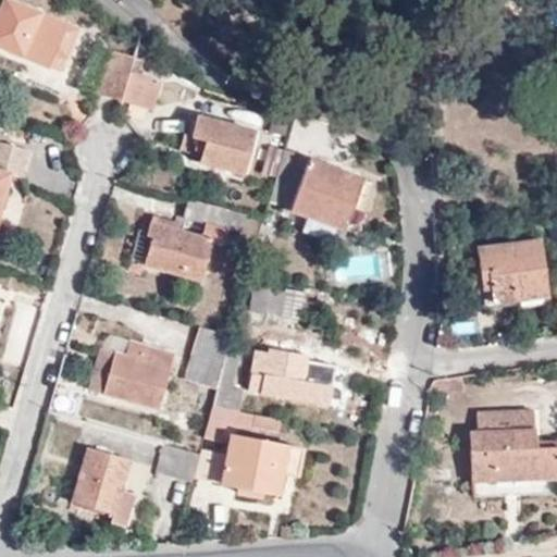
[(2,0),(0,7),(0,40),(46,64),(52,48),(66,54),(77,29),(17,0),(2,0)]
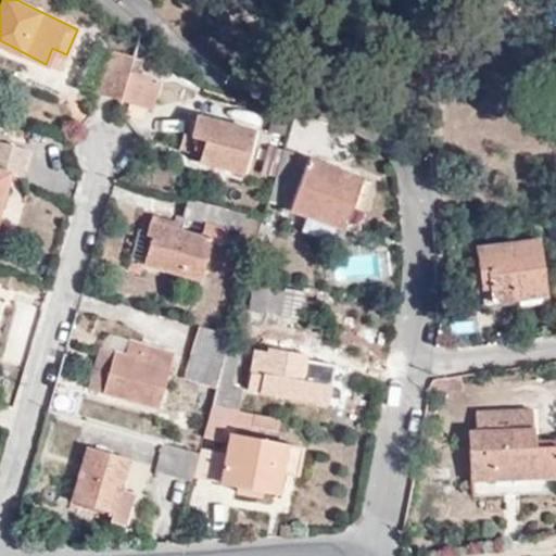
[(555,21),(555,2),(546,14),(555,21)]
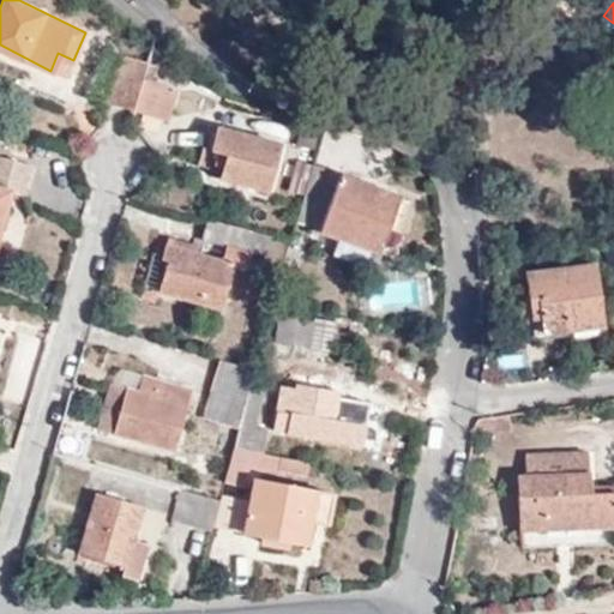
[(58,53),(50,71),(64,78),(73,60),(58,53)]
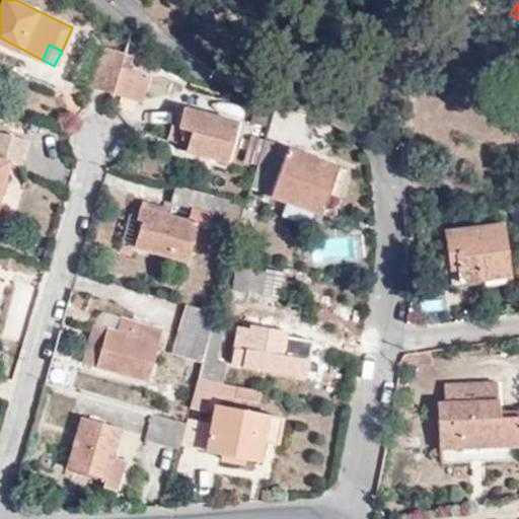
[(122,66),(125,53),(100,46),(90,85),(116,91),(122,66)]
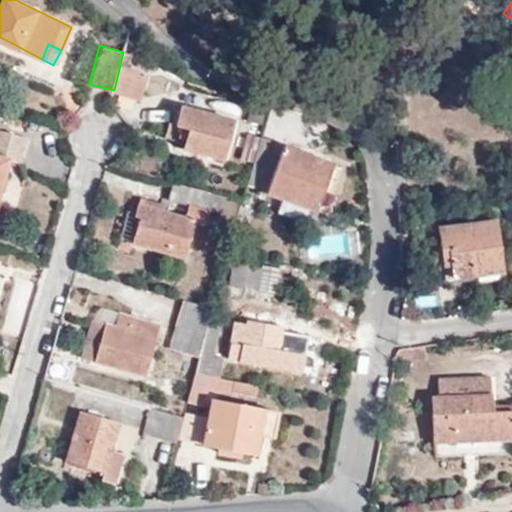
[(142,70),(120,65),(114,90),(136,96),(142,70)]
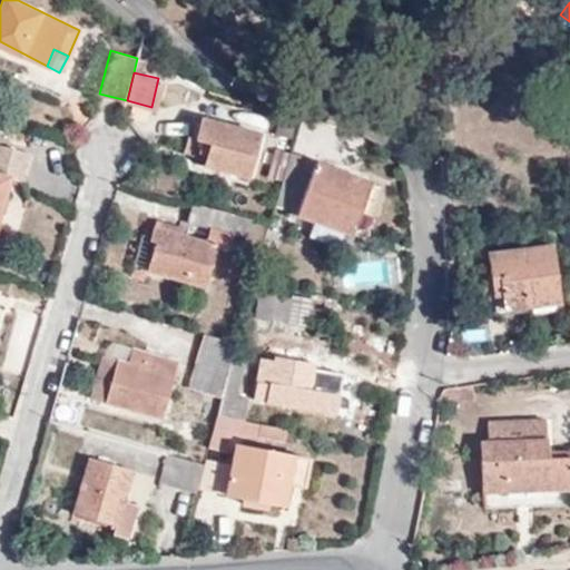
[(257,133),(203,112),(188,150),(244,168),(257,133)]
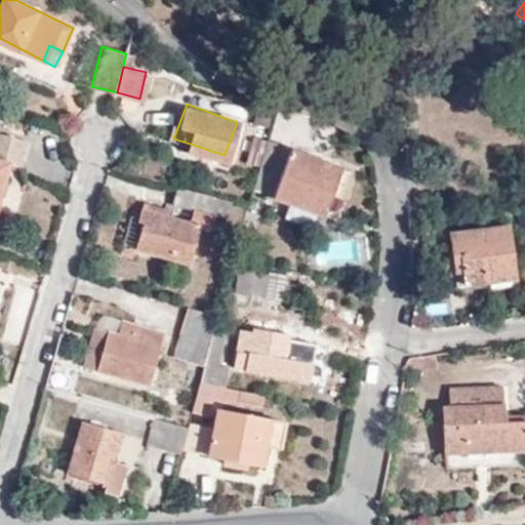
[(21,169),(28,142),(0,134),(0,194),(6,166),(21,169)]
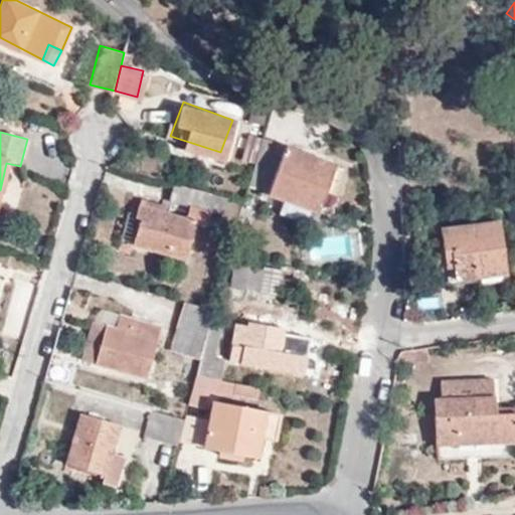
[(270,145),(260,142),(247,184),(258,187),(270,145)]
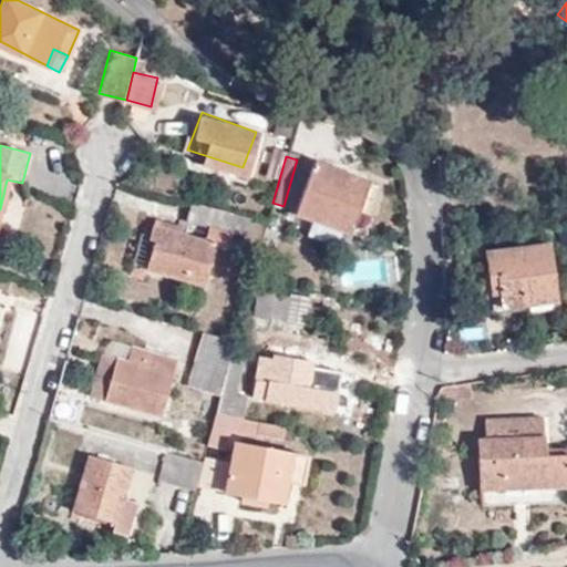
[(354,210),(366,184),(312,164),(295,210),(347,229),(354,210)]
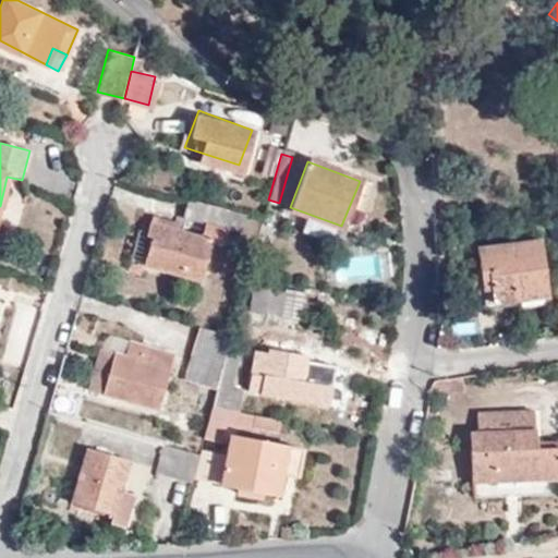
[(372,184),(360,181),(349,207),(362,211),(372,184)]
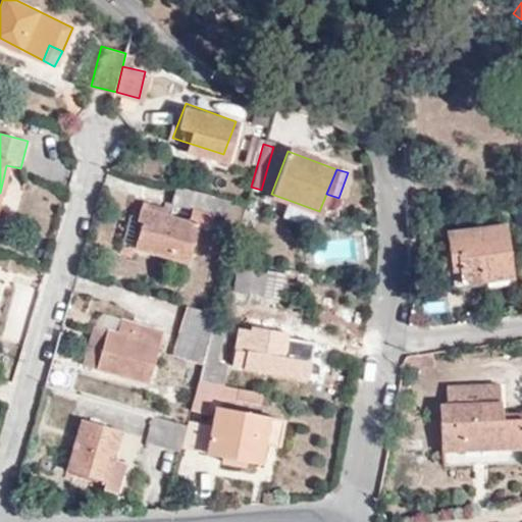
[(227,197),(162,178),(152,213),(132,207),(127,221),(140,225),(134,249),(181,263),(193,223),(207,225),(211,212),(222,214),(227,197)]
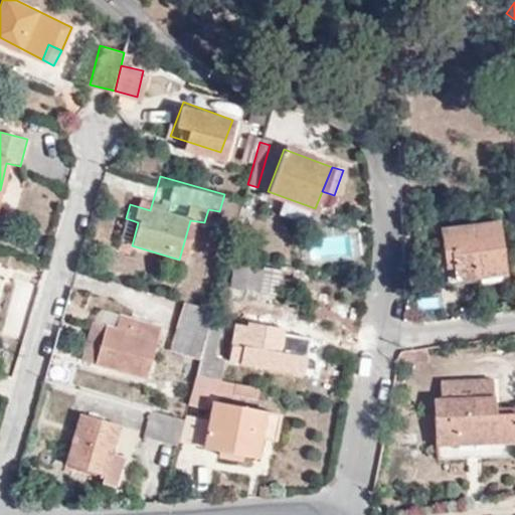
[(506,274),(497,219),(442,228),(446,260),(454,260),(456,282),(506,274)]
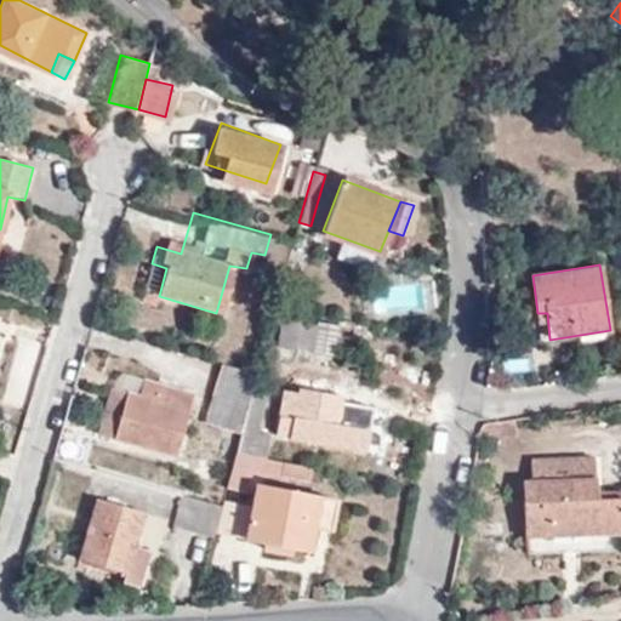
[(279,347),(297,351),(301,324),(301,322),(284,318),(279,347)]
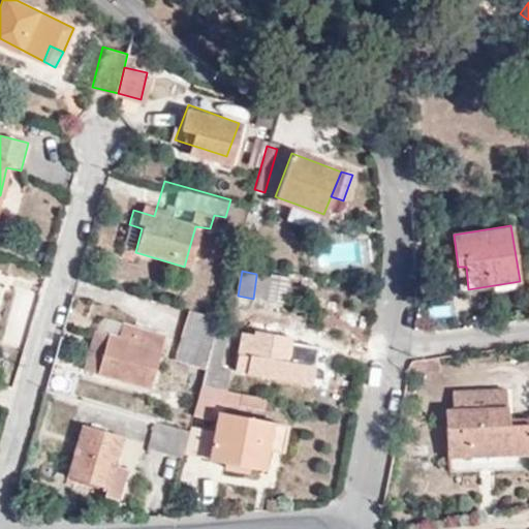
[(270,278),(267,300),(267,303),(284,305),(289,277),(271,275),(270,278)]
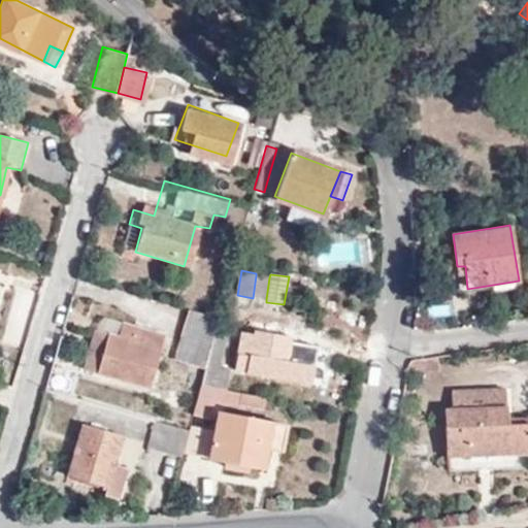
[(253,298),(266,299),(269,277),(256,275),(253,298)]
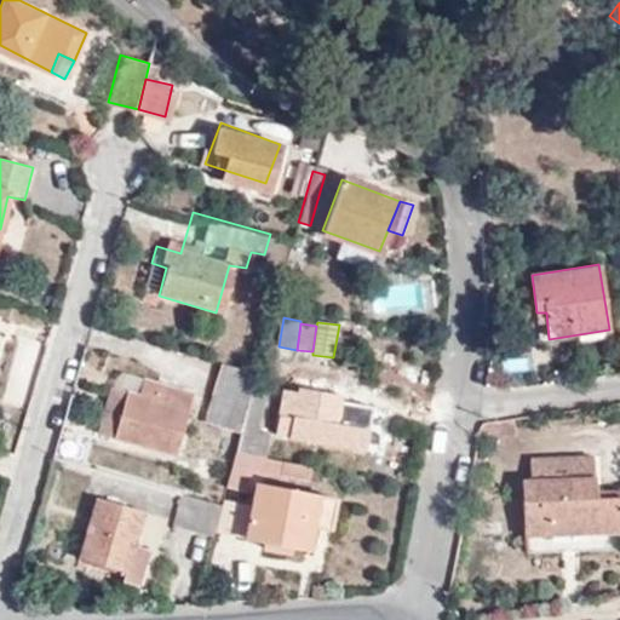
[(240,434),(256,374),(217,363),(200,422),(240,434)]
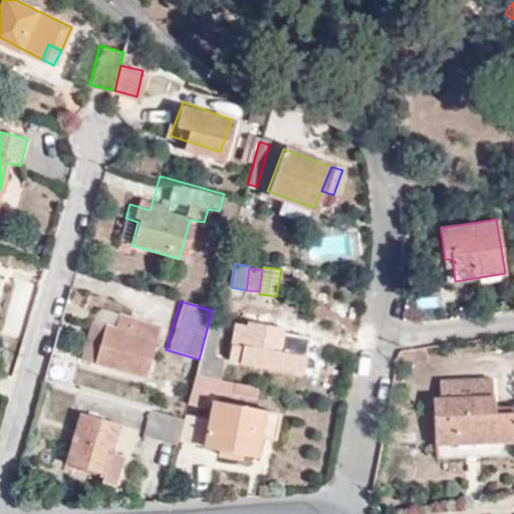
[(225,313),(212,310),(199,359),(194,375),(219,380),(223,360),(214,358),(225,313)]
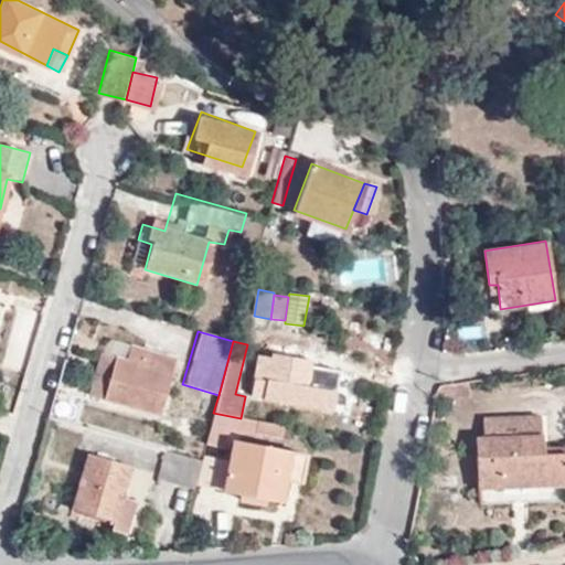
[(156,415),(176,355),(127,345),(124,359),(97,351),(85,397),(156,415)]
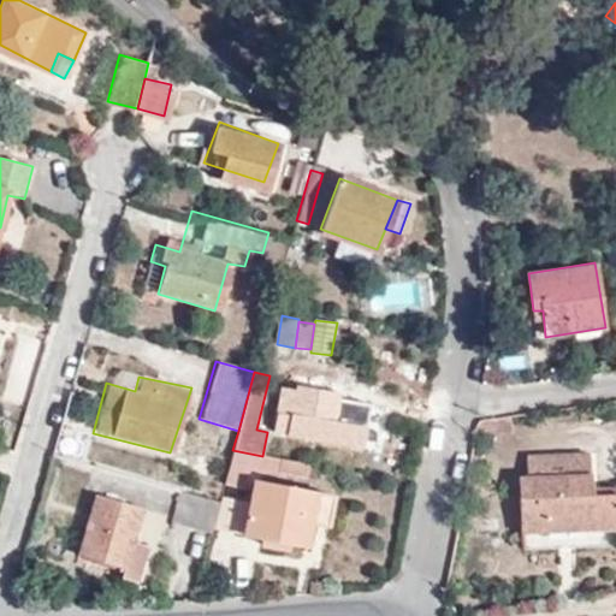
[(369,427),(351,424),(336,420),(341,395),(342,389),(294,380),(288,409),(276,407),(273,426),(282,427),(282,432),(367,449),(369,427)]
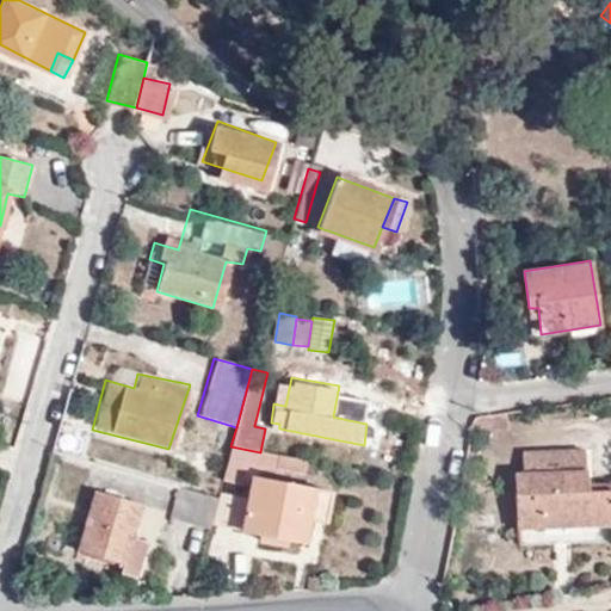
[(333,417),(349,420),(355,395),(338,392),(333,417)]
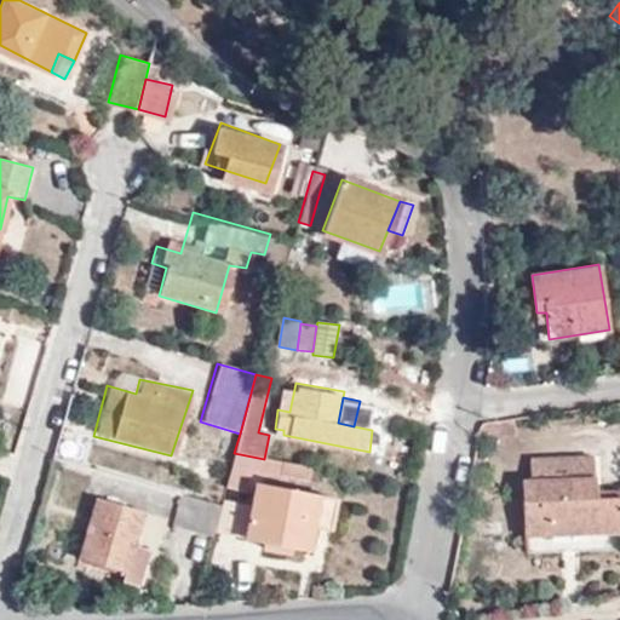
[(309,481),(311,468),(264,459),(234,453),(225,488),(246,494),(251,475),(264,477),(264,472),(309,481)]
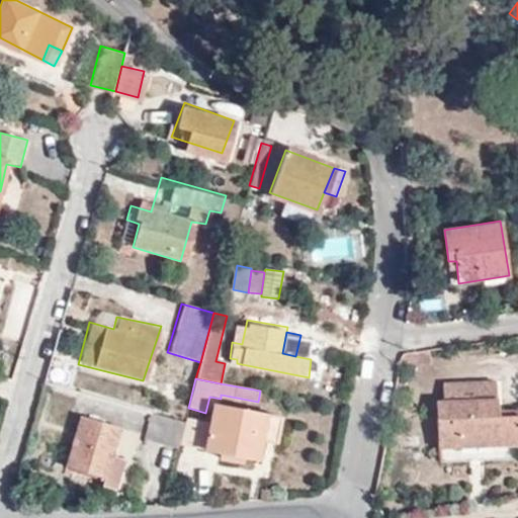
[(498,405),(497,380),(445,381),(445,396),(438,396),(441,450),(517,445),(517,411),(517,404),(498,405)]
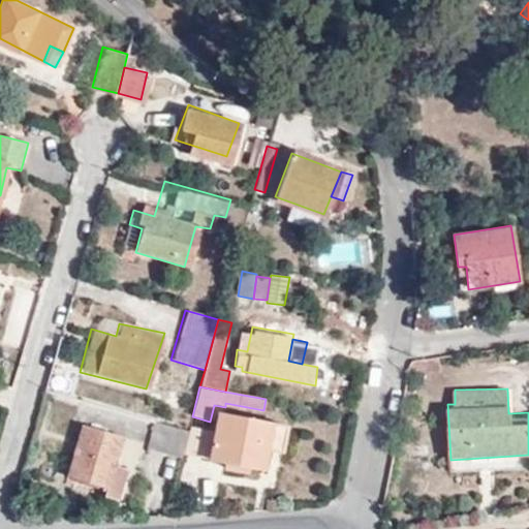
[(267,449),(272,424),(219,413),(210,460),(225,463),(225,468),(247,472),(248,467),(263,470),(267,449)]
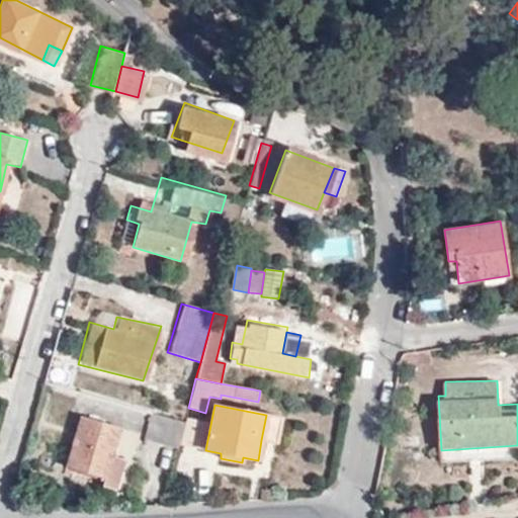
[(142,440),(176,449),(184,421),(150,412),(142,440)]
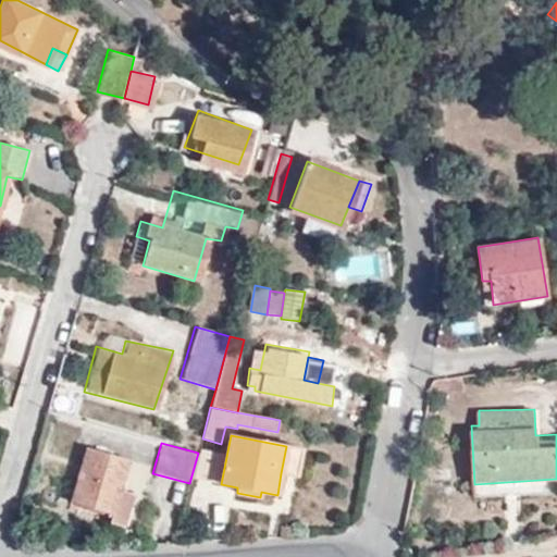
[(301,449),(286,446),(281,473),(298,477),(301,449)]
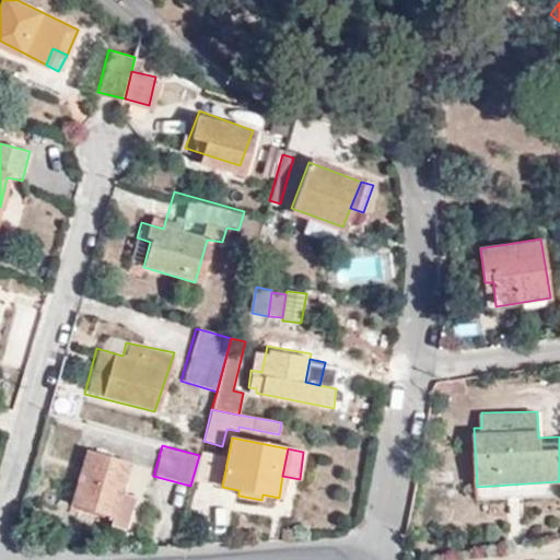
[(128,489),(136,463),(88,450),(73,499),(120,512),(118,521),(135,523),(142,493),(128,489)]
